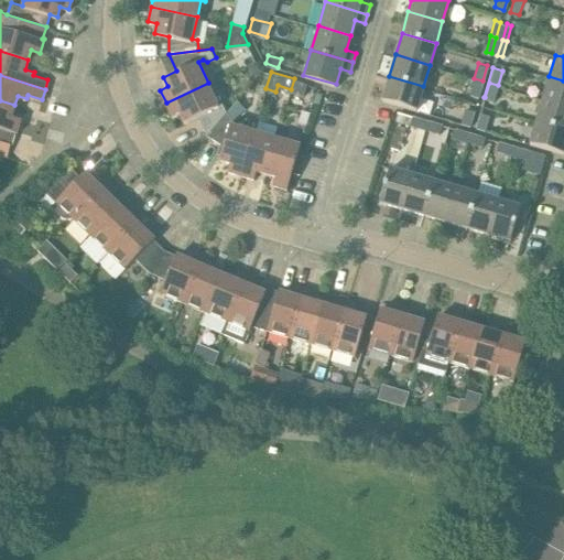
[(416,108),(423,86),(389,76),(382,98),(416,108)]
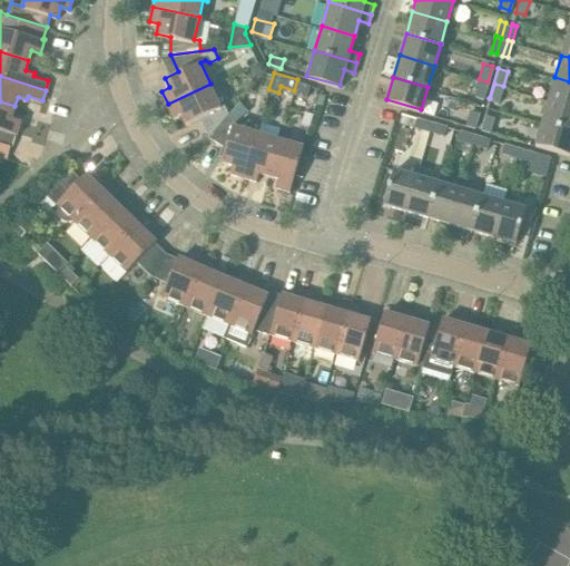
[(569,81),(554,77),(548,99),(569,105),(569,81)]
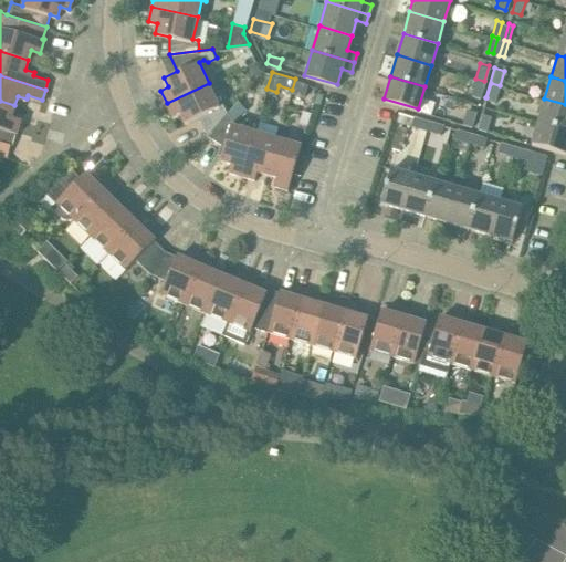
[(308,83),(295,79),(292,90),(305,94),(308,83)]
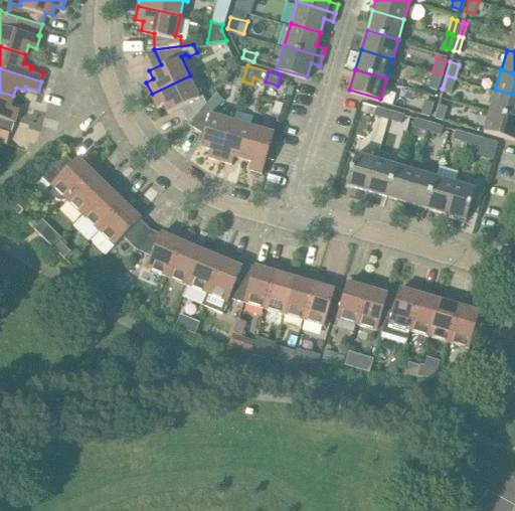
[(441,73),(433,71),(428,83),(437,87),(441,73)]
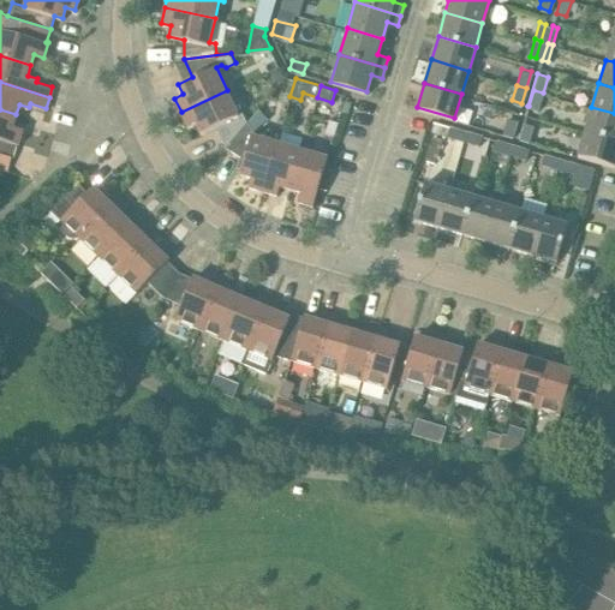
[(227,90),(181,112),(187,126),(196,121),(201,132),(215,125),(225,145),(248,120),(243,111),(238,113),(227,90)]
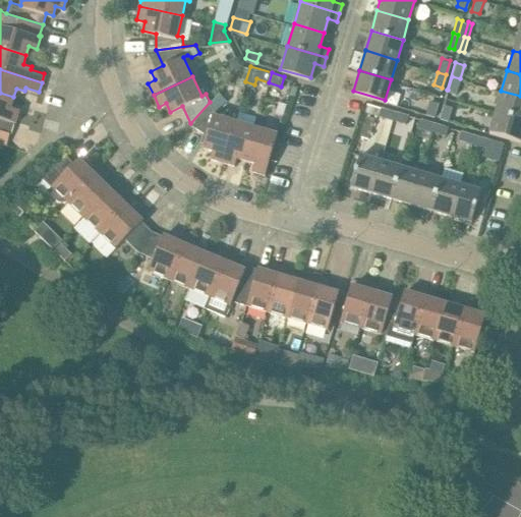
[(452,76),(448,90),(456,92),(460,78),(452,76)]
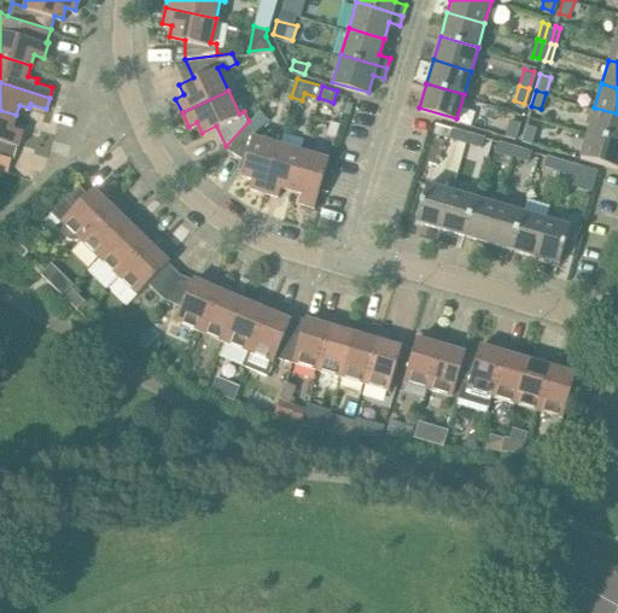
[(617,114),(594,107),(588,130),(617,139),(617,114)]
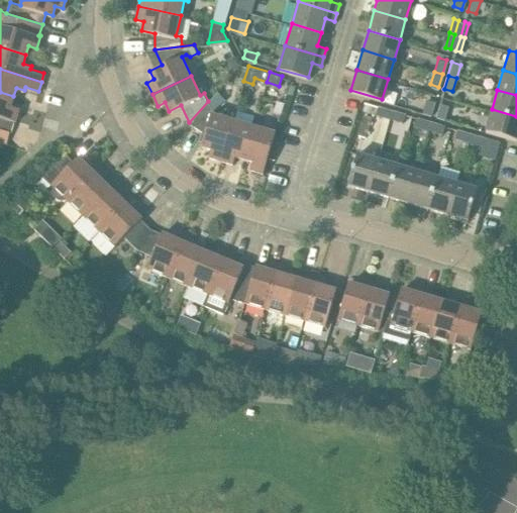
[(11,105),(13,96),(0,92),(0,139),(6,142),(9,130),(10,131),(14,120),(15,120),(19,107),(11,105)]
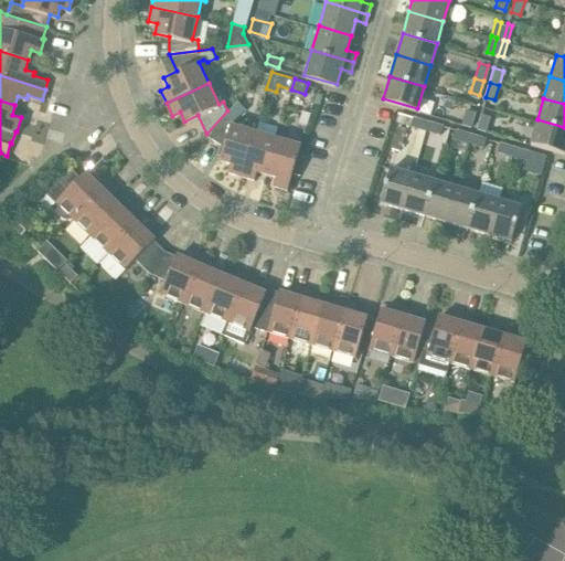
[(475,109),(467,107),(462,122),(471,125),(475,109)]
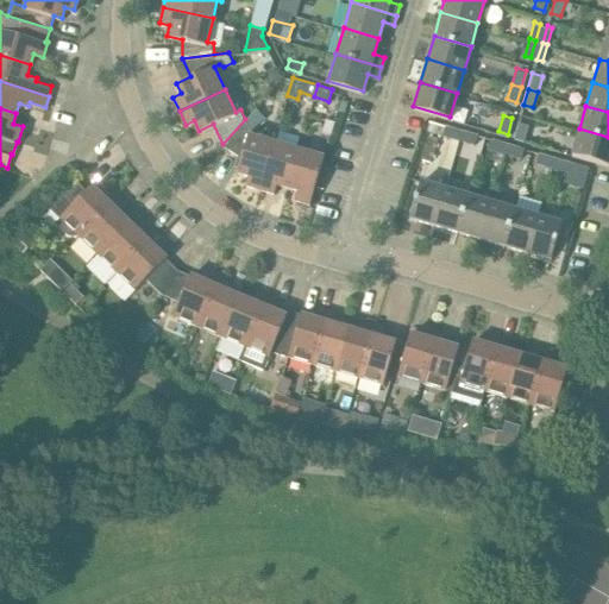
[(427,127),(459,137),(462,127),(429,118),(427,127)]
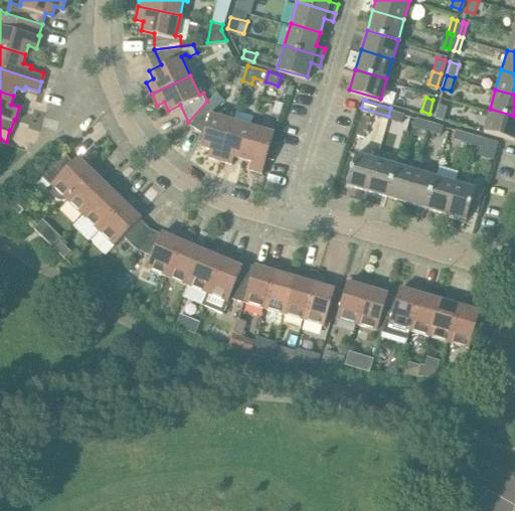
[(207,101),(188,122),(204,132),(200,145),(210,147),(207,155),(220,159),(232,118),(212,112),(213,108),(207,101)]
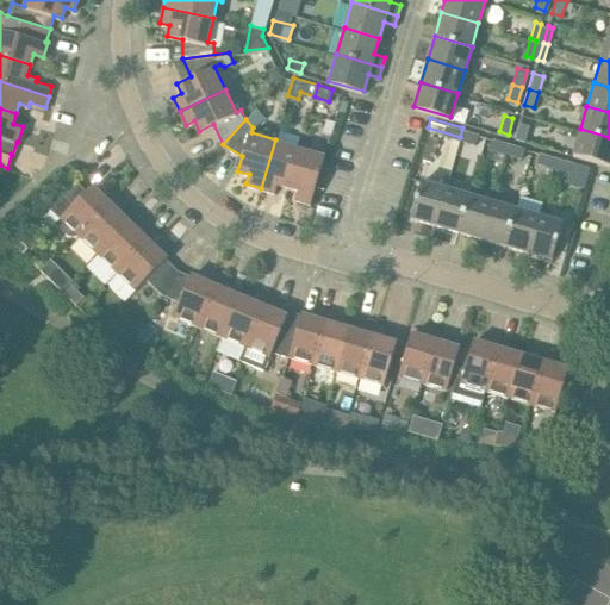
[(529,123),(520,120),(515,136),(524,139),(529,123)]
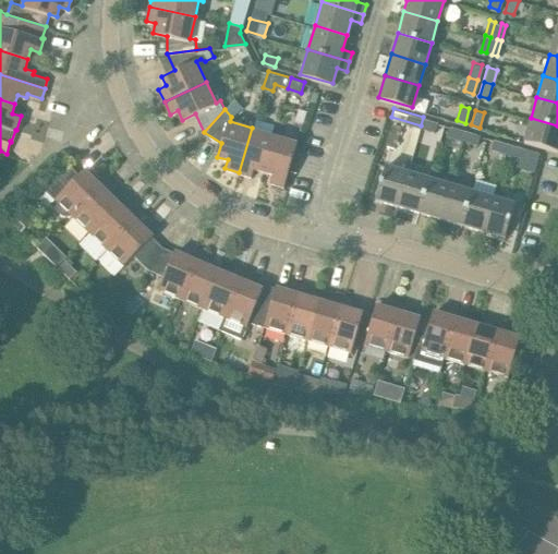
[(423,117),(421,125),(435,130),(437,121),(423,117)]
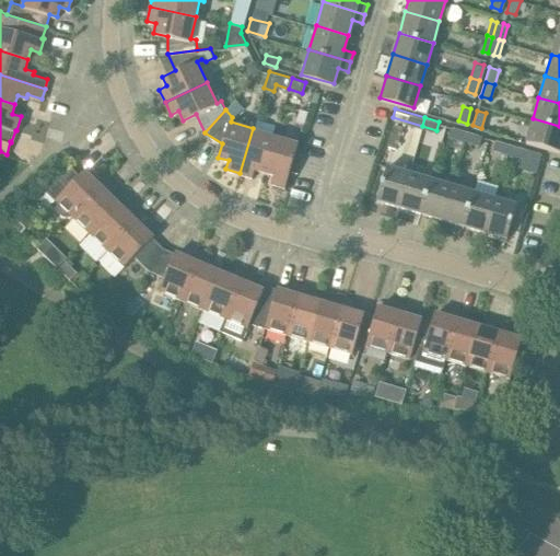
[(559,151),(559,150),(559,126),(533,118),(526,141),(559,151)]
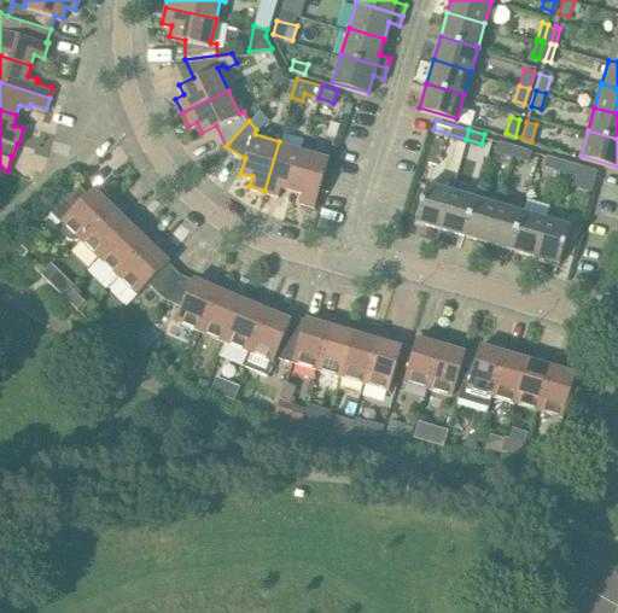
[(427,158),(437,162),(444,139),(435,135),(427,158)]
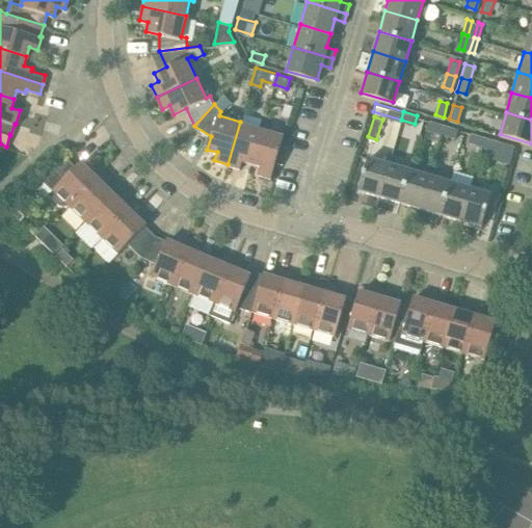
[(442,132),(444,124),(430,120),(427,128),(442,132)]
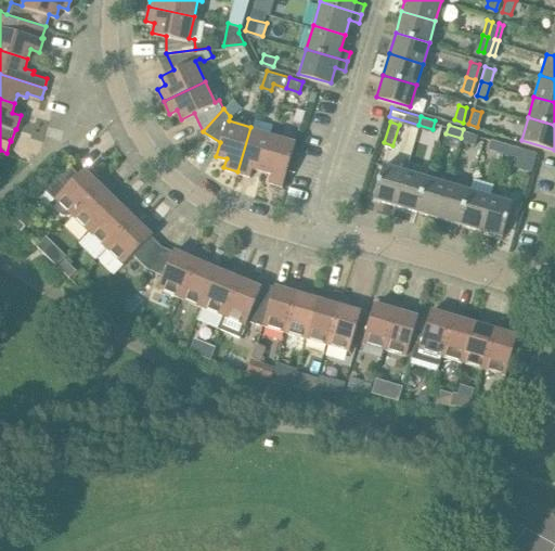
[(272,135),(250,127),(237,171),(250,175),(253,167),(262,169),(272,135)]
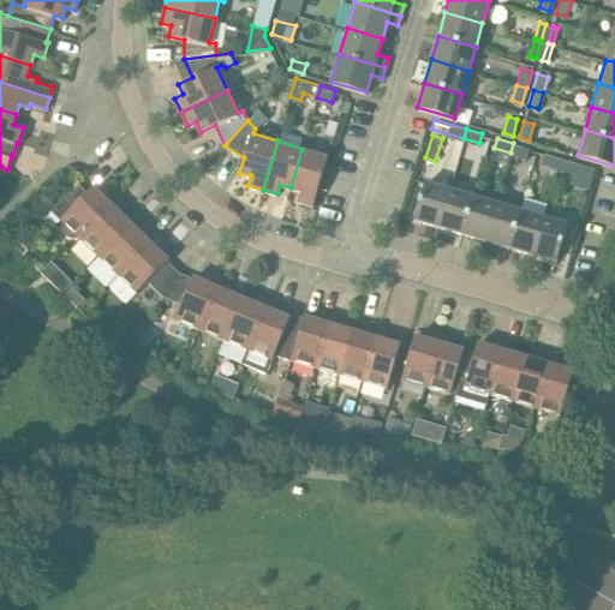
[(513,143),(511,153),(526,157),(530,148),(513,143)]
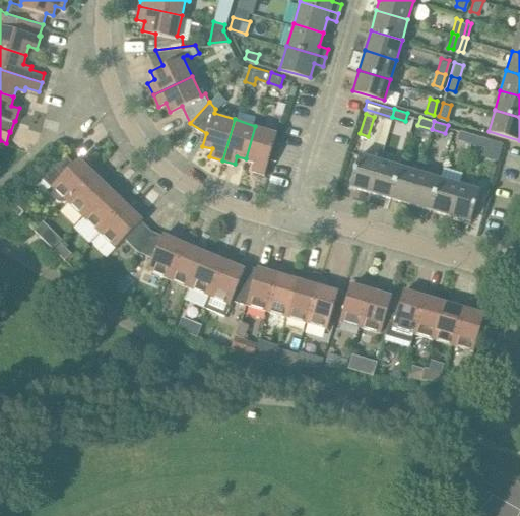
[(276,132),(255,126),(246,158),(254,162),(252,169),(264,173),(276,132)]
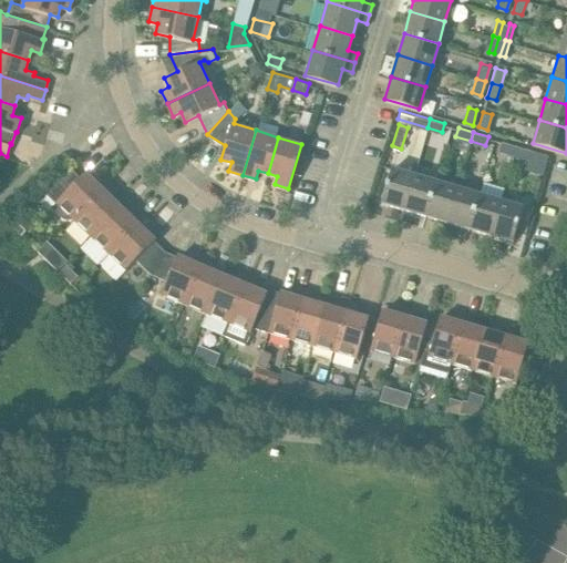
[(500,149),(514,153),(517,145),(502,141),(500,149)]
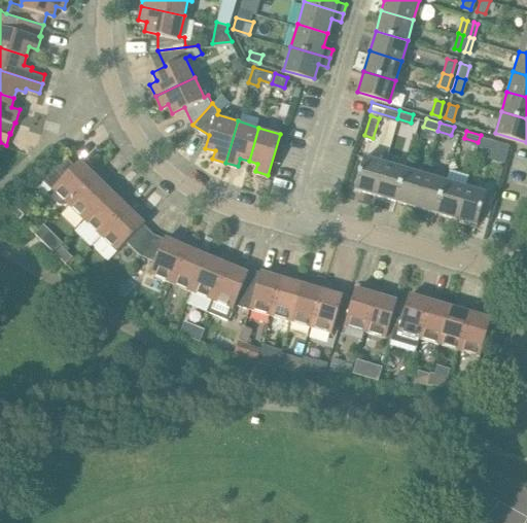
[(494,138),(481,135),(478,142),(491,146),(494,138)]
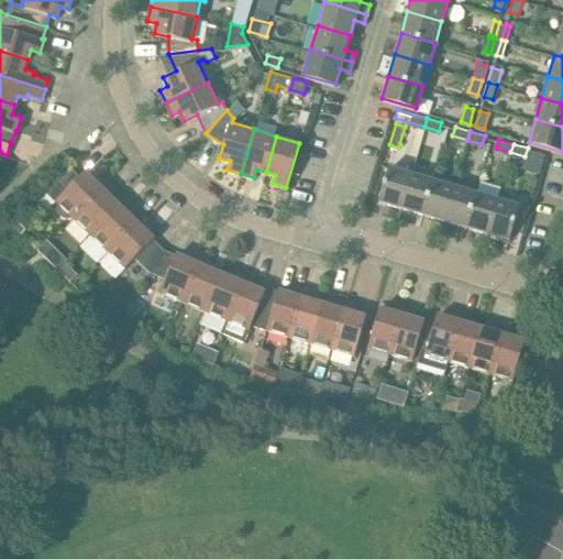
[(70,165),(46,189),(57,200),(57,203),(56,204),(56,206),(56,208),(57,209),(57,211),(59,214),(62,215),(65,216),(66,216),(69,216),(70,216),(73,215),(75,217),(110,179),(103,173),(96,181),(85,170),(80,174),(70,165)]
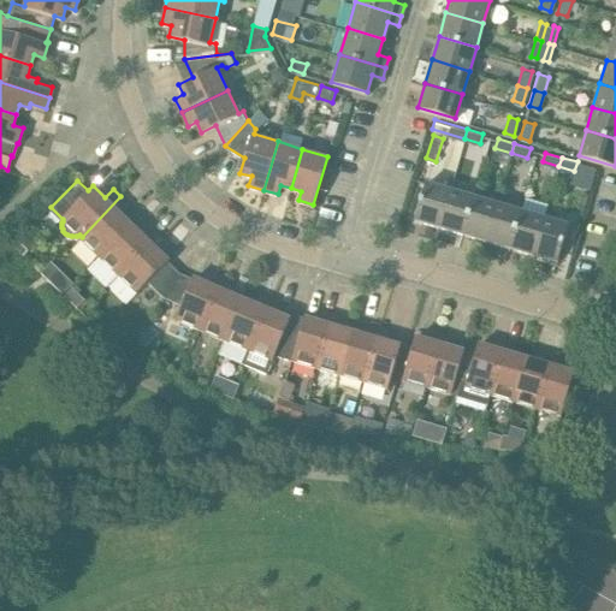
[(414,218),(439,225),(450,188),(426,182),(414,218)]
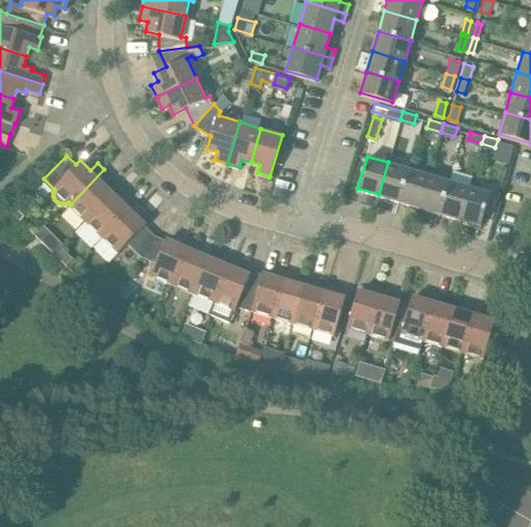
[(388,162),(379,194),(398,200),(408,168),(388,162)]
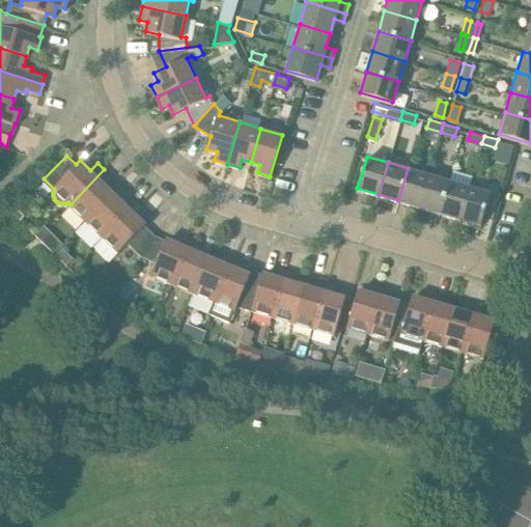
[(408,168),(398,200),(419,206),(428,174),(408,168)]
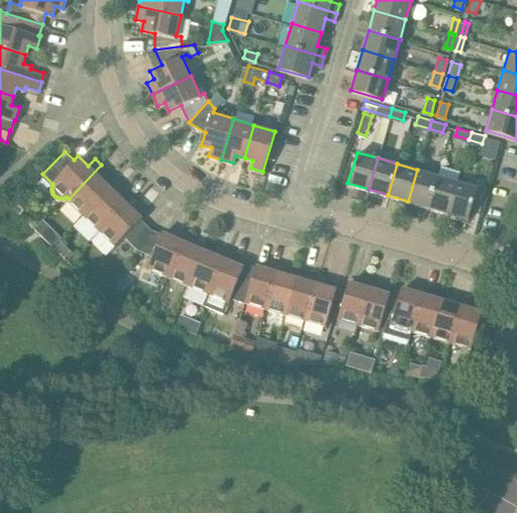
[(101,165),(69,199),(84,214),(110,187),(100,178),(107,171),(101,165)]
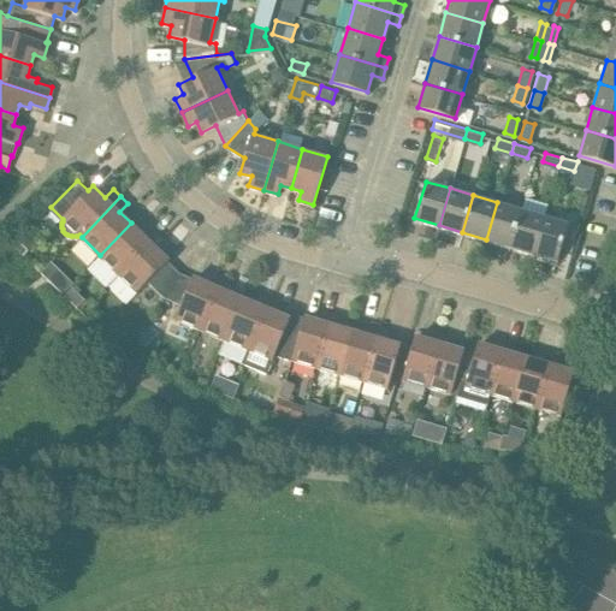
[(510,247),(521,209),(497,202),(486,239),(510,247)]
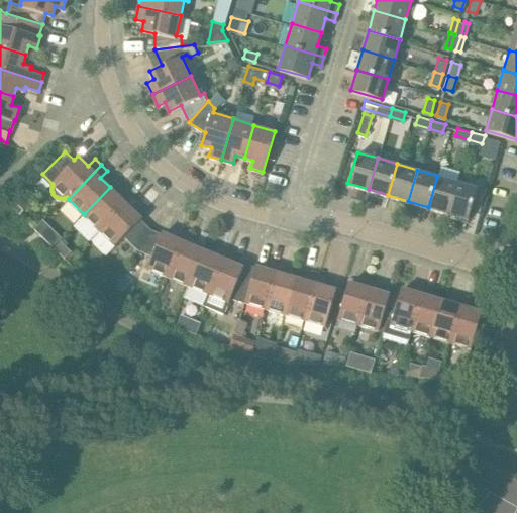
[(456,181),(437,176),(428,207),(447,212),(456,181)]
